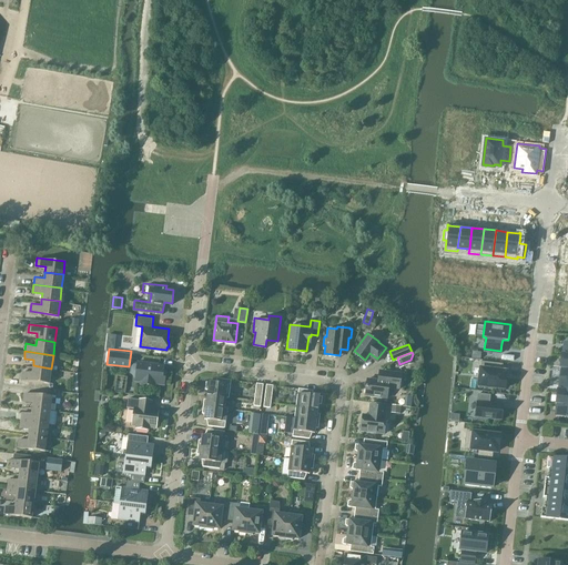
[(507,375),(505,375),(506,370),(501,369),(503,362),(482,360),(479,383),(505,386),(507,375)]
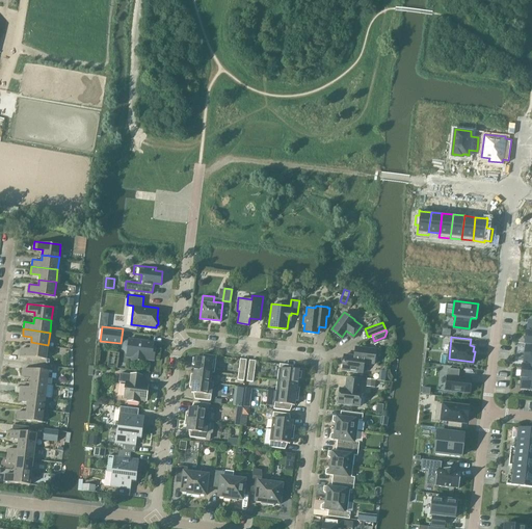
[(129,338),(128,348),(133,349),(132,355),(132,358),(144,360),(145,358),(152,358),(153,344),(154,341),(129,338)]
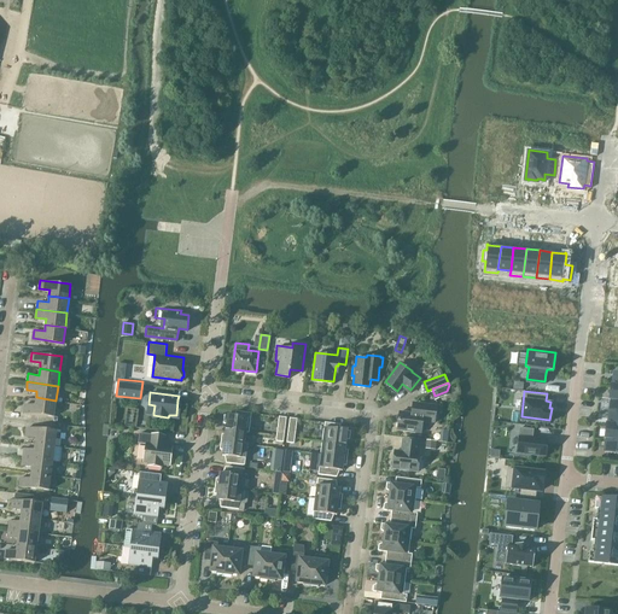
[(24,402),(23,411),(54,415),(56,401),(36,397),(35,403),(24,402)]
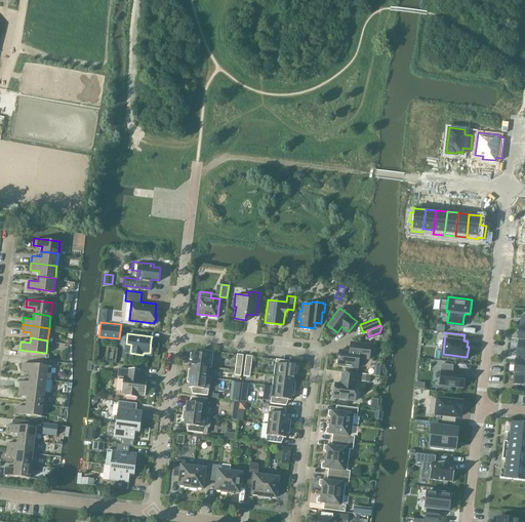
[(337,355),(338,356),(337,363),(358,366),(359,356),(369,357),(371,343),(351,340),(350,350),(339,348),(339,350),(337,351),(336,352),(336,353),(337,355)]
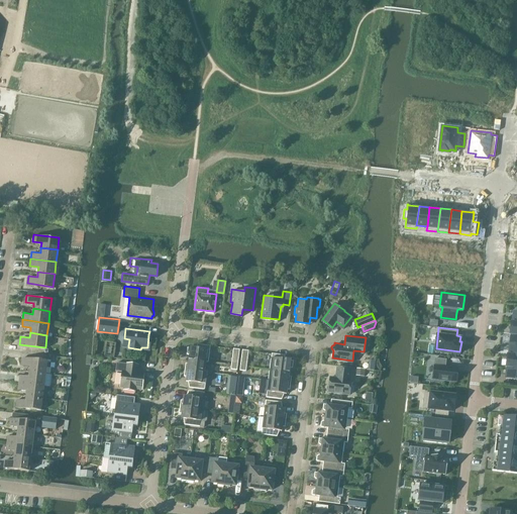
[(189,357),(208,360),(210,344),(197,342),(197,347),(188,345),(187,352),(190,353),(189,357)]
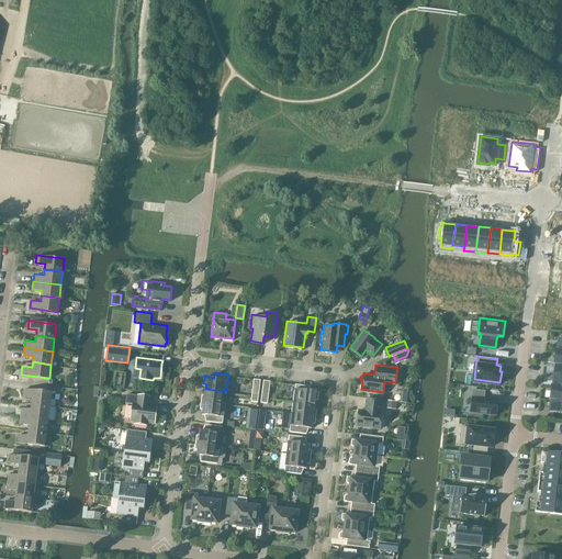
[(561,373),(554,373),(553,384),(551,384),(561,386),(561,373)]
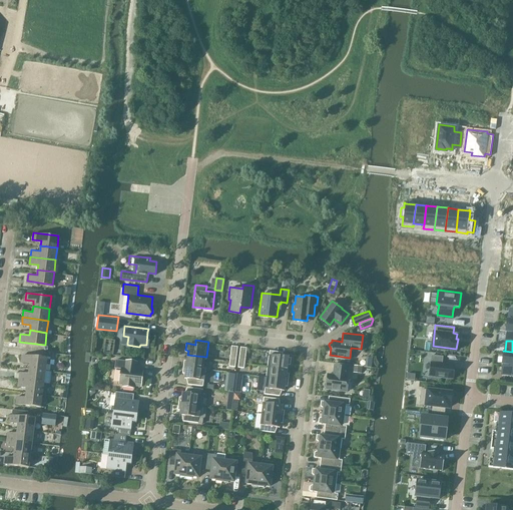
[(237,345),(231,345),(229,365),(235,365),(237,345)]
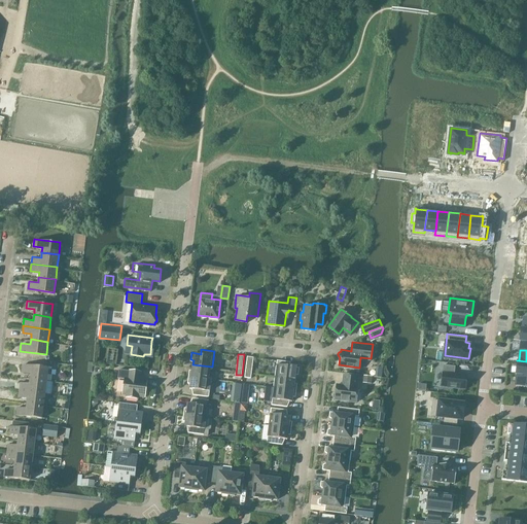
[(245,376),(251,377),(253,355),(247,355),(245,376)]
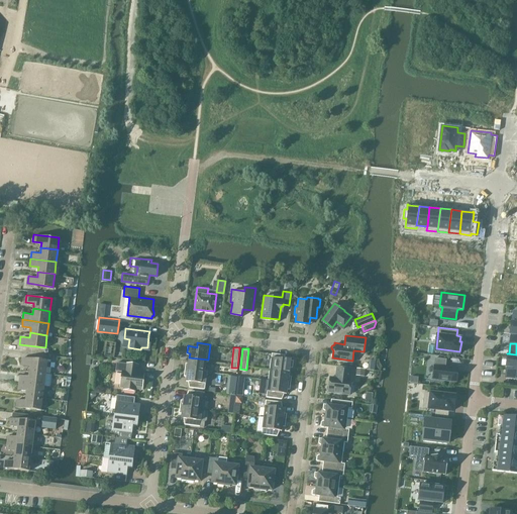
[(290,366),(292,366),(293,360),(284,357),(285,353),(272,351),(270,368),(289,370),(290,366)]
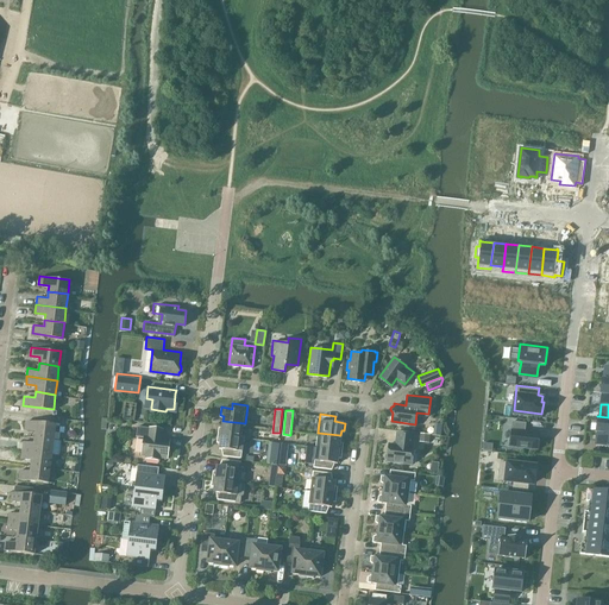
[(608,430),(608,417),(597,416),(596,429),(608,430)]
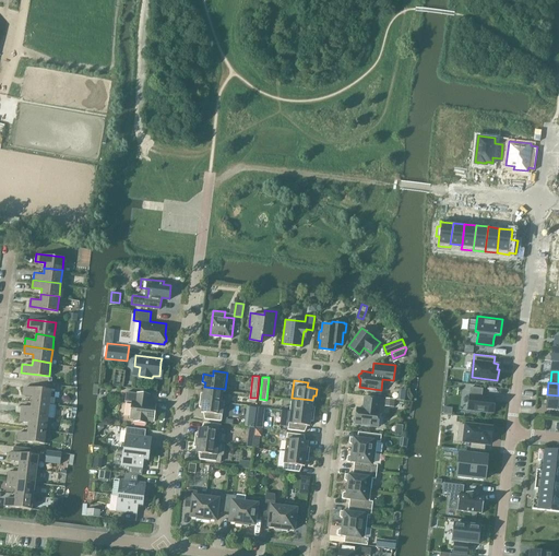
[(23,393),(33,394),(32,400),(50,402),(51,389),(24,386),(23,393)]
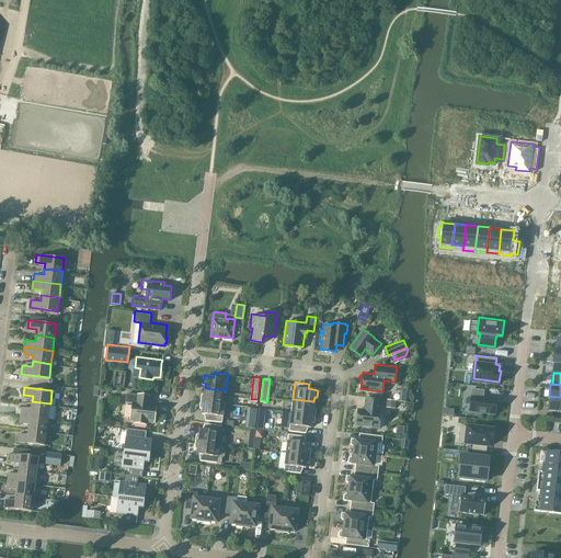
[(202,393),(201,399),(221,402),(221,401),(224,390),(205,388),(205,393),(202,393)]
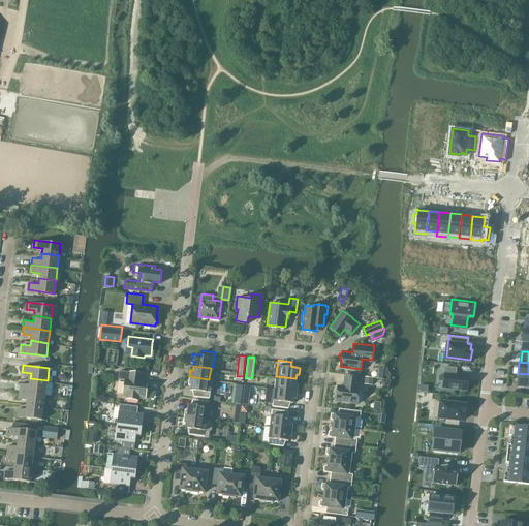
[(138,396),(146,397),(148,380),(141,379),(142,371),(129,370),(120,369),(118,377),(125,378),(123,394),(127,395),(126,397),(138,398),(138,396)]
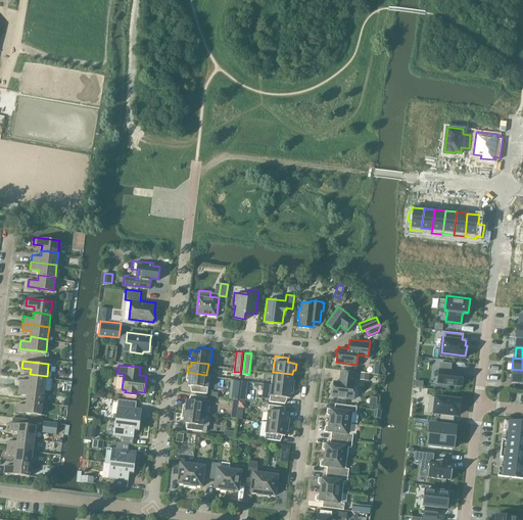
[(437,381),(462,384),(464,370),(439,367),(437,381)]
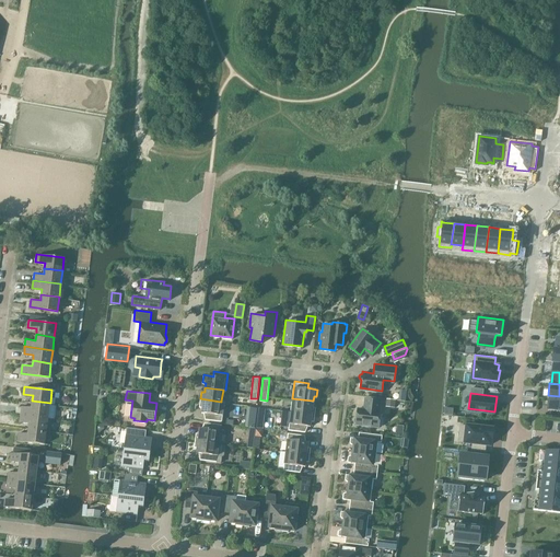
[(559,396),(548,395),(548,396),(549,396),(548,407),(559,408),(559,396)]
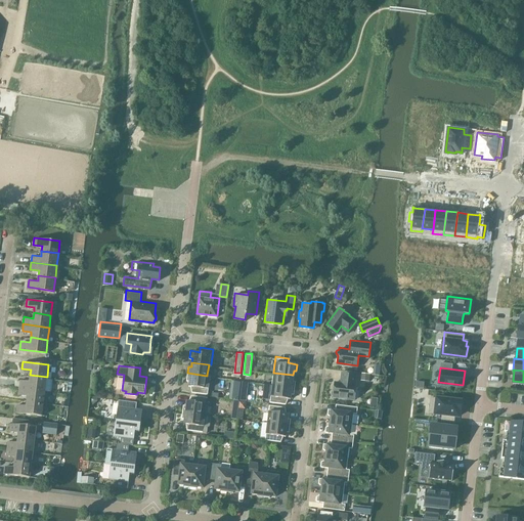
[(331,392),(332,393),(333,394),(333,395),(351,398),(353,383),(354,383),(355,373),(342,371),(340,381),(335,381),(334,388),(333,389),(332,390),(331,392)]
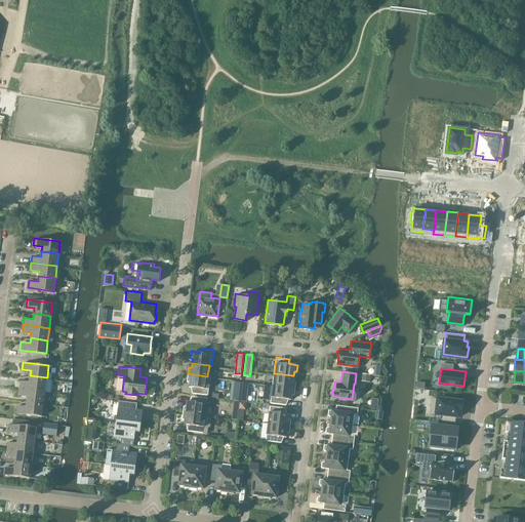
[(210,376),(188,373),(187,380),(190,380),(189,386),(194,386),(193,392),(208,394),(210,376)]
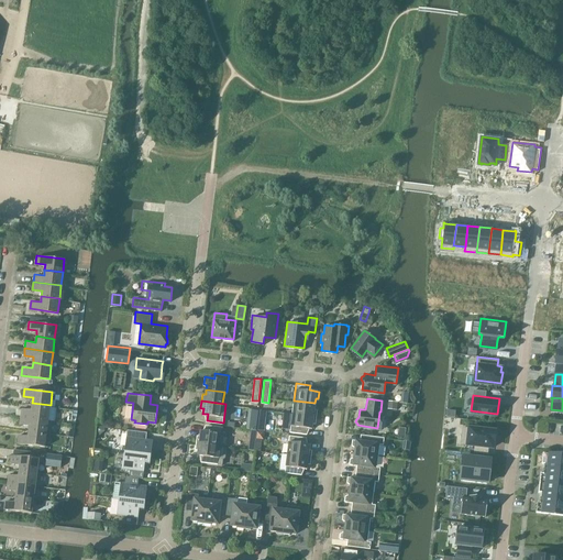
[(317,410),(317,408),(315,408),(315,403),(294,401),(293,407),(293,413),(316,415),(317,410)]
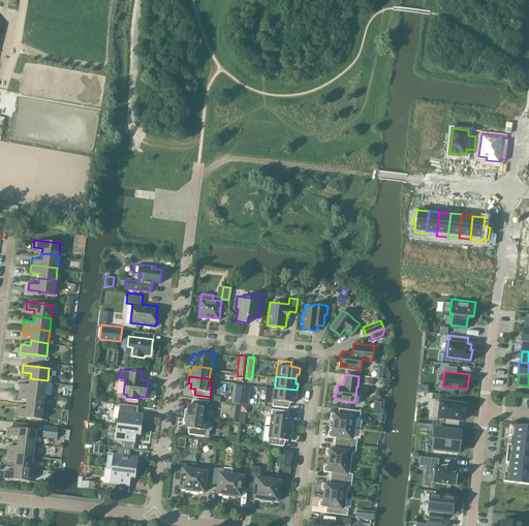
[(45,394),(48,380),(30,378),(29,384),(21,383),(20,390),(45,394)]
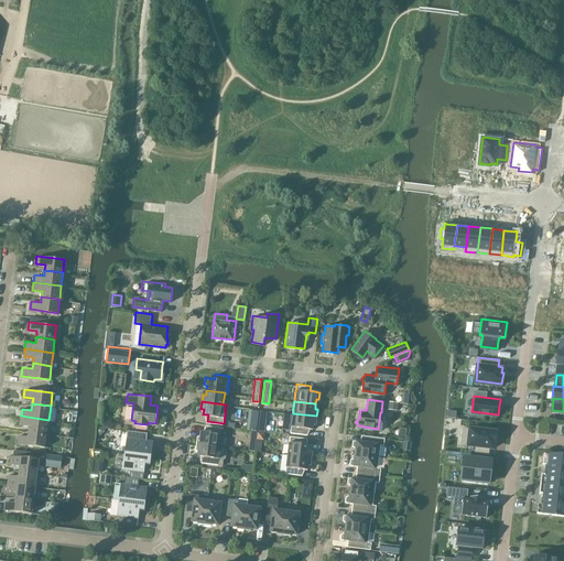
[(550,411),(550,422),(560,423),(561,412),(550,411)]
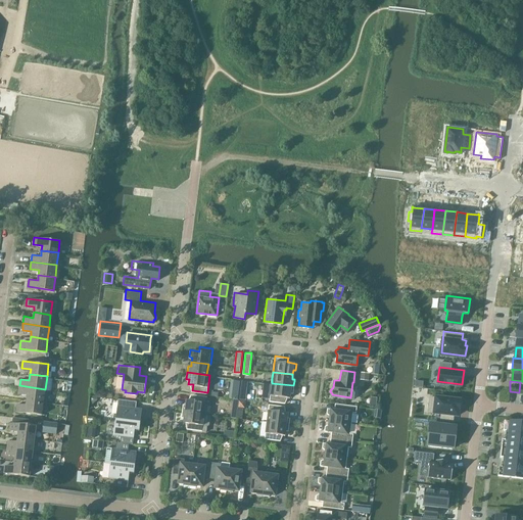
[(270,399),(284,402),(285,396),(289,396),(290,391),(293,392),(293,385),(272,383),(270,399)]
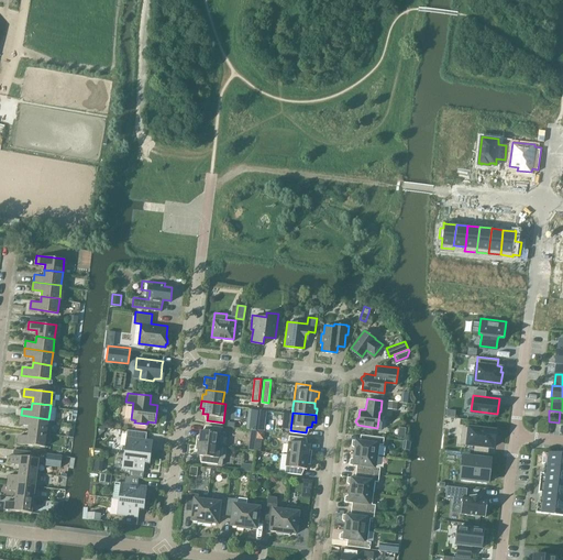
[(47,432),(48,419),(21,415),(20,423),(30,424),(29,429),(47,432)]
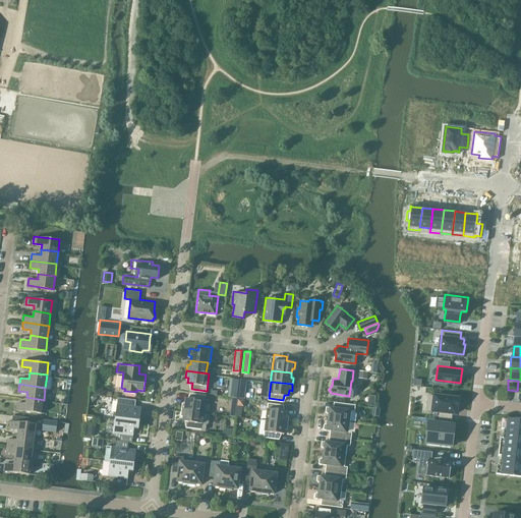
[(182,402),(181,408),(209,411),(211,395),(206,395),(206,394),(191,392),(190,398),(185,397),(185,402),(182,402)]
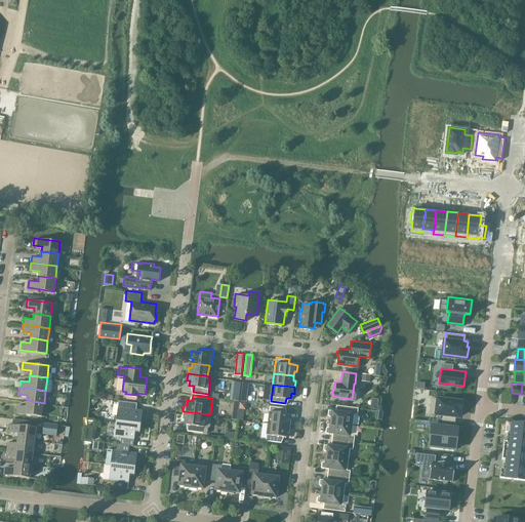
[(432,397),(430,411),(443,413),(442,419),(454,422),(455,414),(459,415),(459,410),(460,410),(461,400),(454,399),(454,397),(446,396),(446,398),(432,397)]
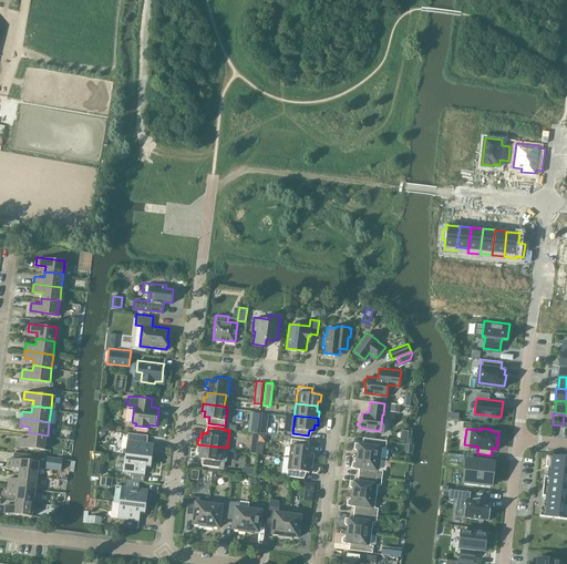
[(127,438),(125,454),(152,458),(153,449),(154,441),(148,440),(147,440),(143,440),(144,432),(129,431),(127,438)]
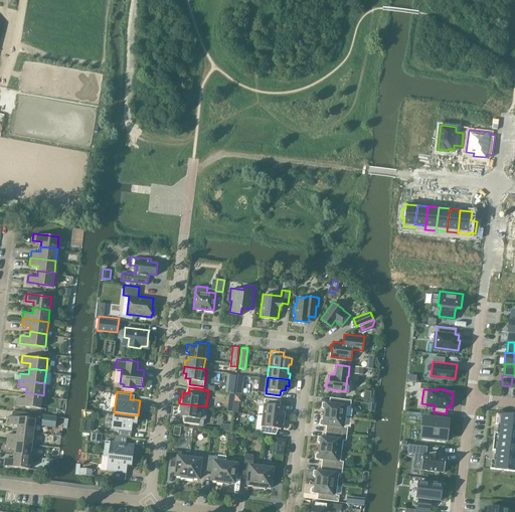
[(16,404),(41,407),(43,395),(26,392),(25,398),(17,396),(16,404)]
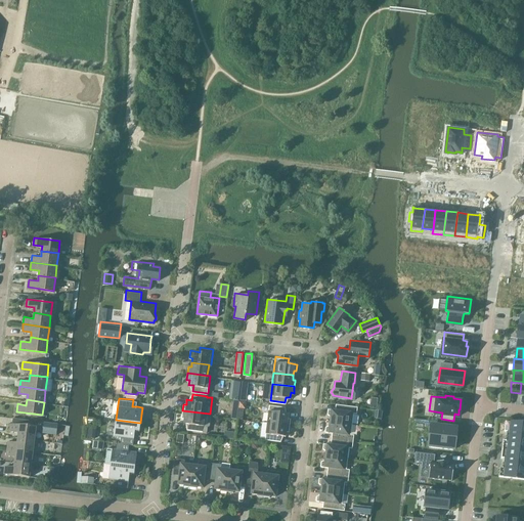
[(285,405),(269,403),(267,421),(290,424),(291,418),(288,417),(289,413),(284,411),(285,405)]
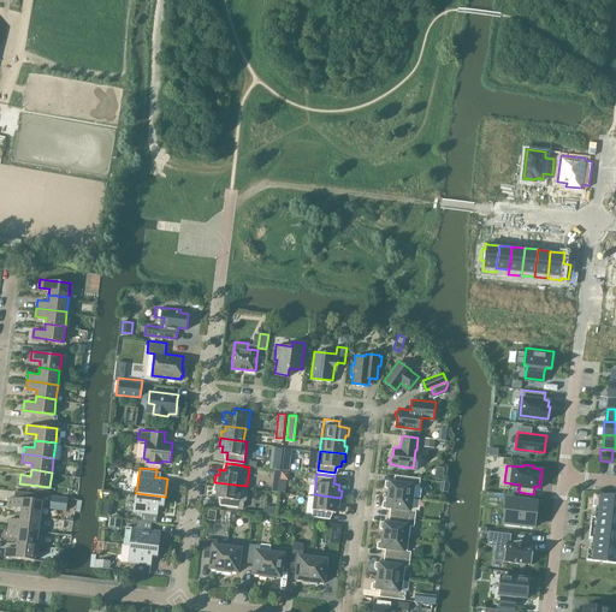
[(389,487),(388,493),(414,497),(415,483),(419,485),(420,476),(395,474),(394,480),(385,479),(385,485),(389,487)]
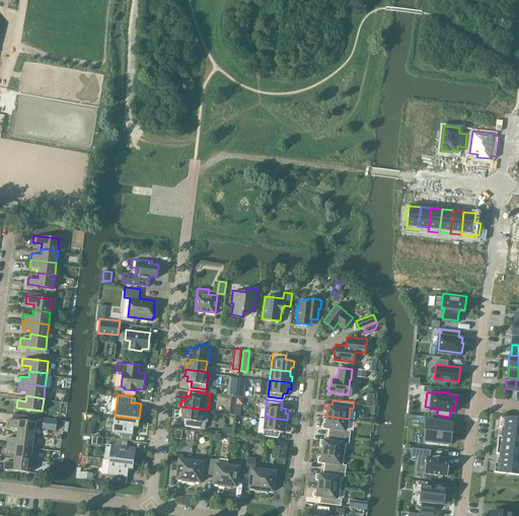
[(180,407),(180,413),(182,414),(182,418),(187,419),(186,425),(201,427),(205,427),(205,422),(208,420),(209,411),(208,410),(180,407)]
